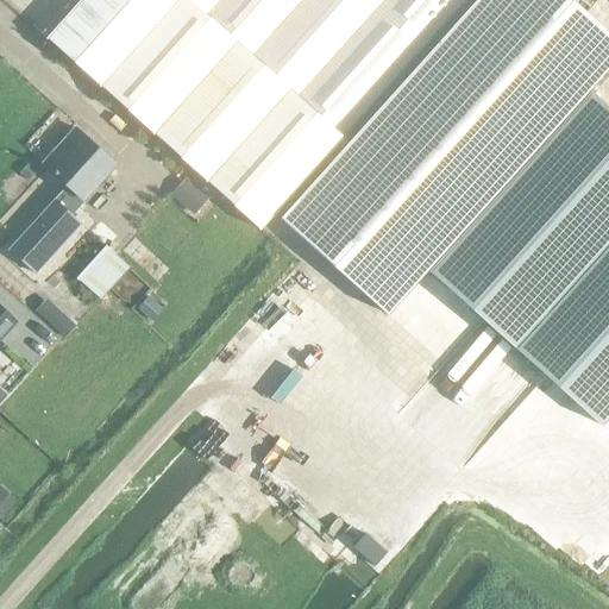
[(190,0),(81,0),(50,33),(261,228),(343,137),(190,0)]
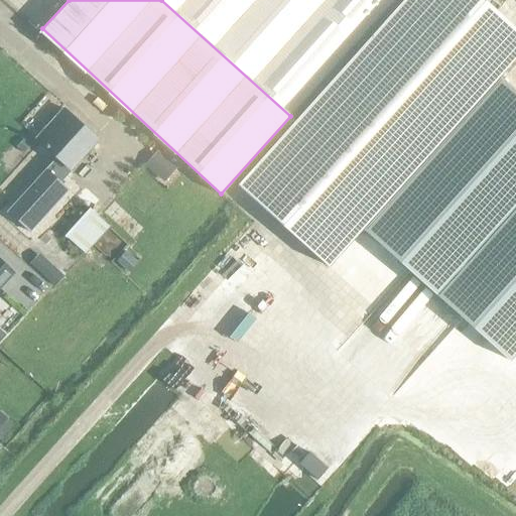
[(161,0),(290,116),(392,0),(161,0)]
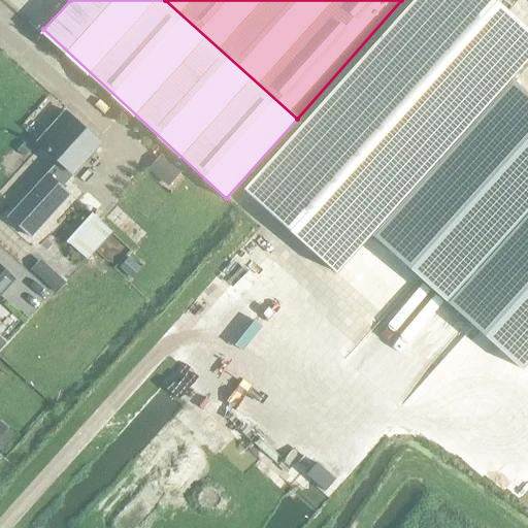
[(527,29),(495,0),(410,0),(241,188),(335,272),(508,79),(527,57),(527,29)]
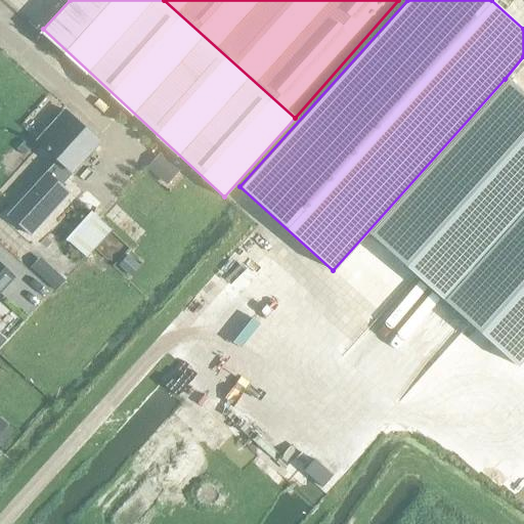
[(523,95),(505,79),(368,232),(517,365),(523,356),(523,95)]
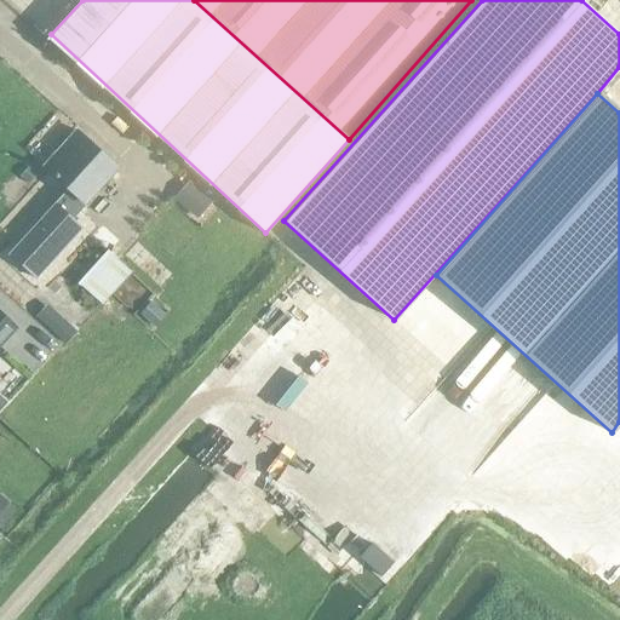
[(68,189),(9,254),(36,280),(50,264),(84,228),(68,214),(79,202),(85,206),(119,170),(74,128),(41,165),(68,189)]
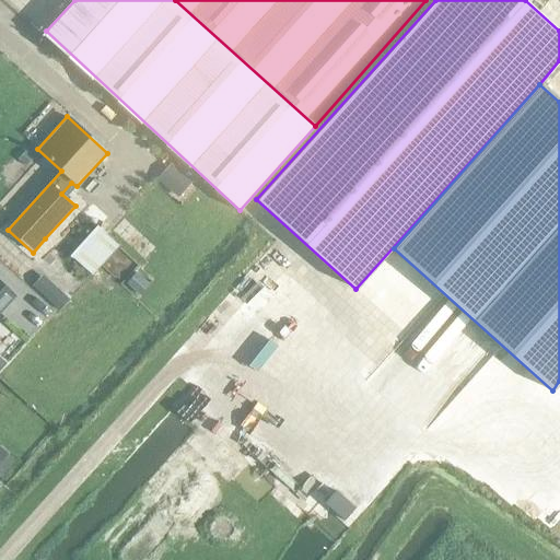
[(102,162),(78,190),(89,200),(114,172),(102,162)]
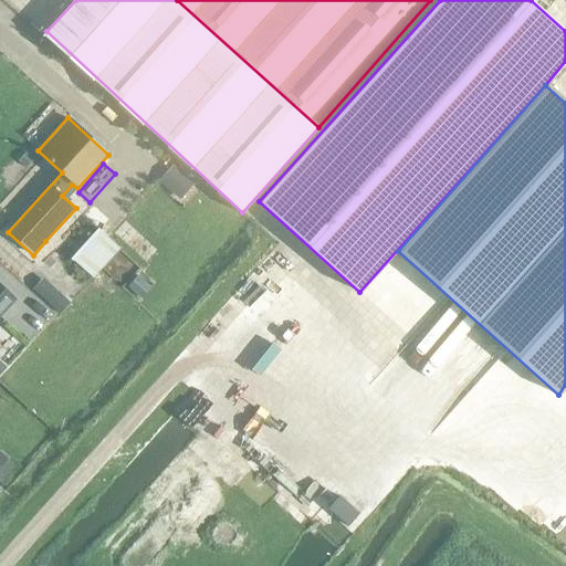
[(180,199),(194,182),(171,164),(158,180),(180,199)]
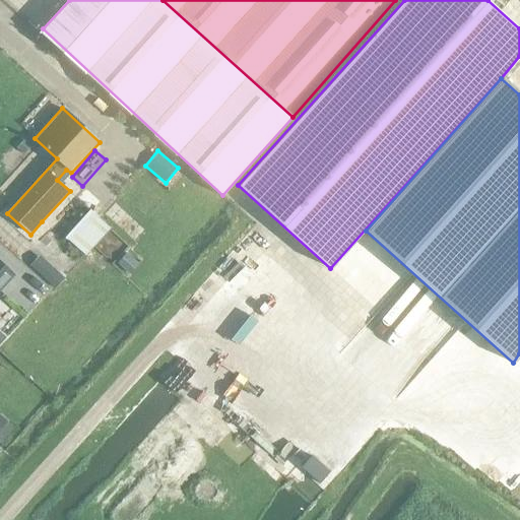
[(85,255),(110,226),(89,208),(64,237),(85,255)]
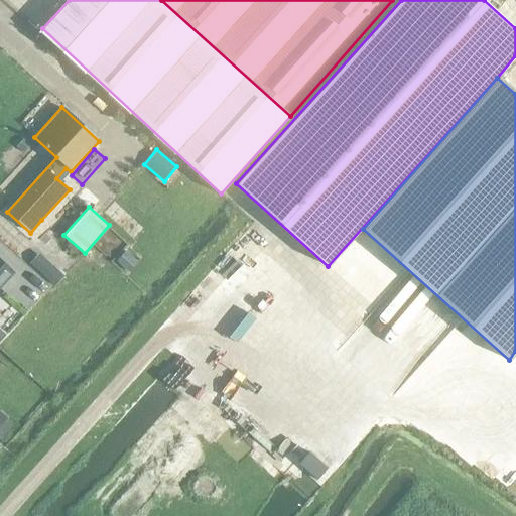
[(128,271),(137,261),(126,250),(116,260),(128,271)]
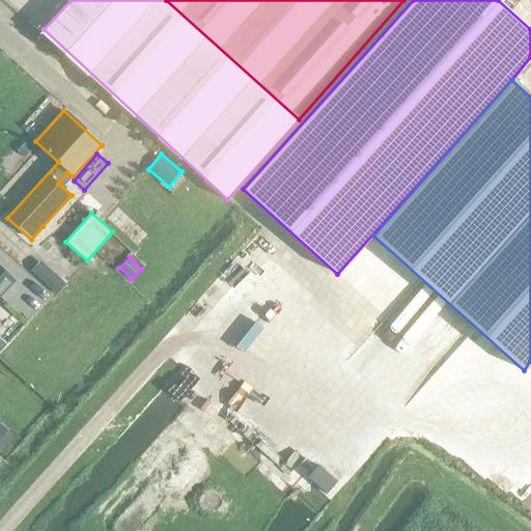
[(39,259),(30,271),(55,295),(65,283),(39,259)]
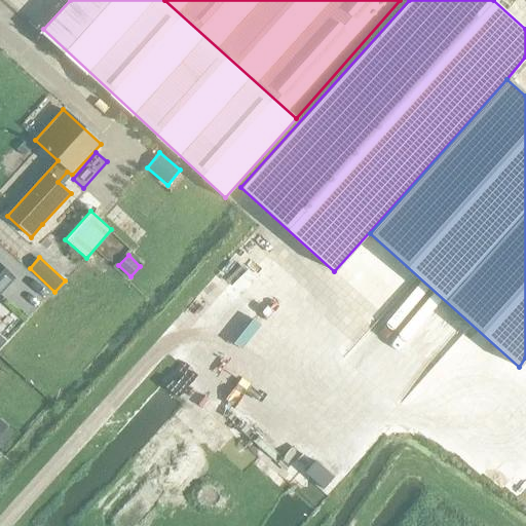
[(0,298),(1,297),(0,295),(0,291),(13,277),(0,265),(0,298)]
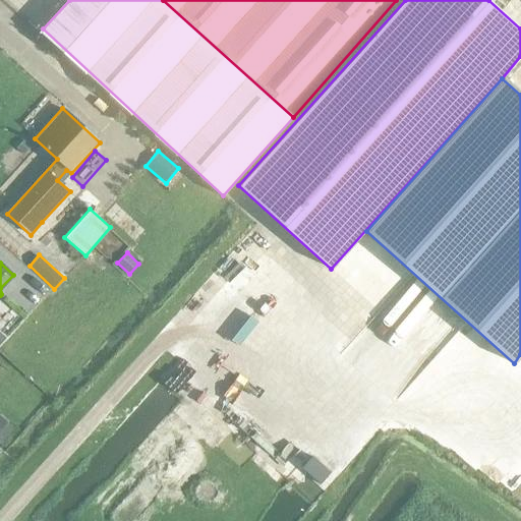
[(1,415),(0,416),(0,443),(15,426),(1,415)]
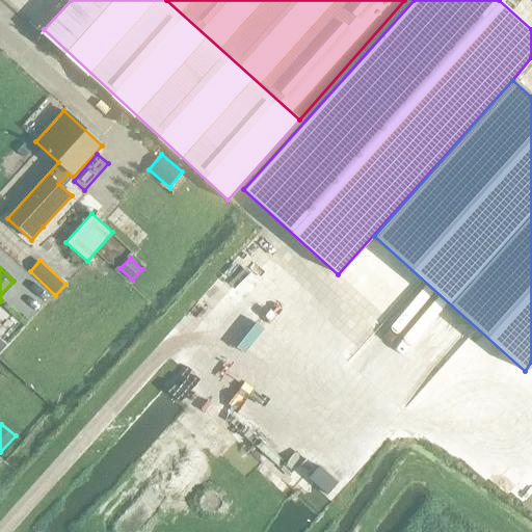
[(318,463),(309,476),(328,490),(338,479),(318,463)]
